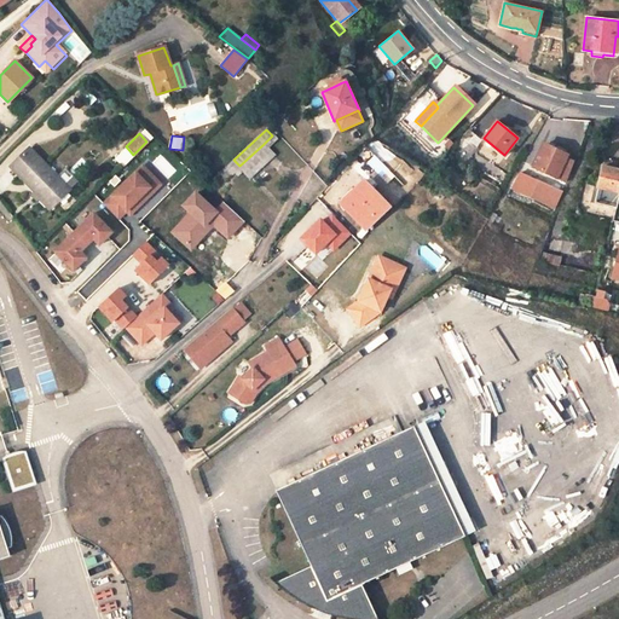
[(461,137),(452,144),(469,156),(476,148),(461,137)]
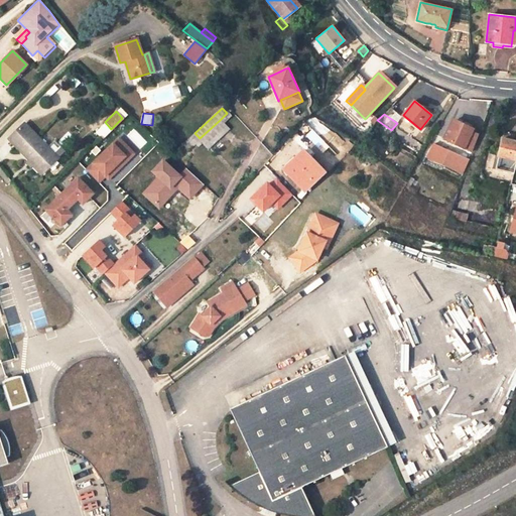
[(228,128),(220,120),(200,138),(208,146),(228,128)]
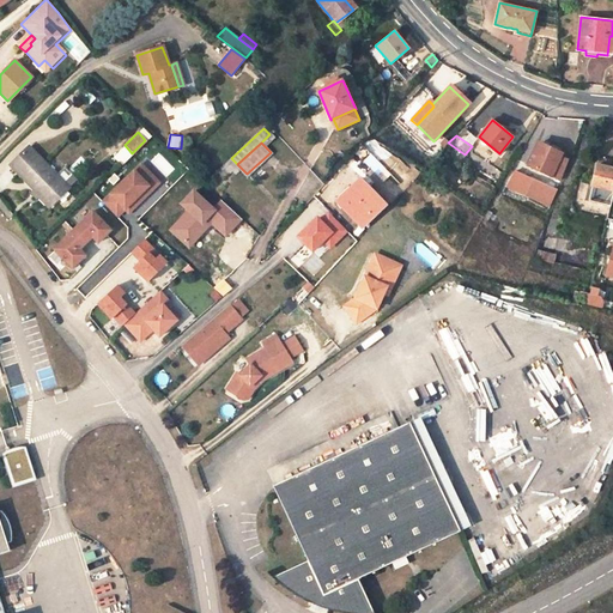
[(560,153),(538,143),(528,165),(551,176),(560,153)]
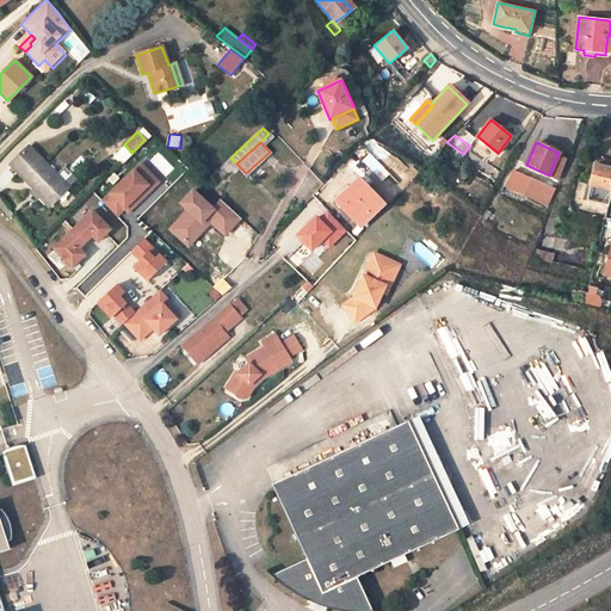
[(124,144),(122,143),(110,155),(119,165),(131,153),(124,144)]
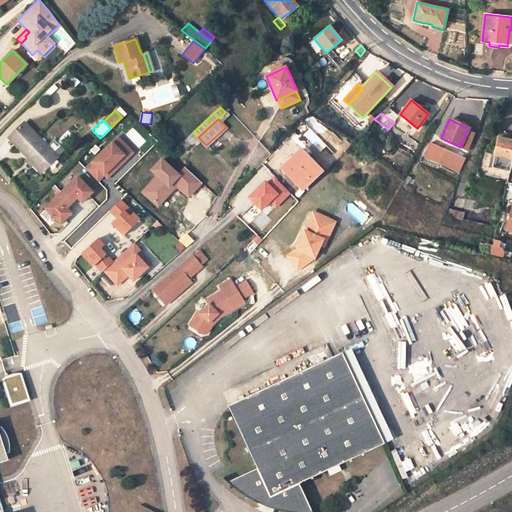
[(24,122),(8,137),(28,158),(33,162),(42,172),(58,156),(57,155),(48,146),(24,122)]
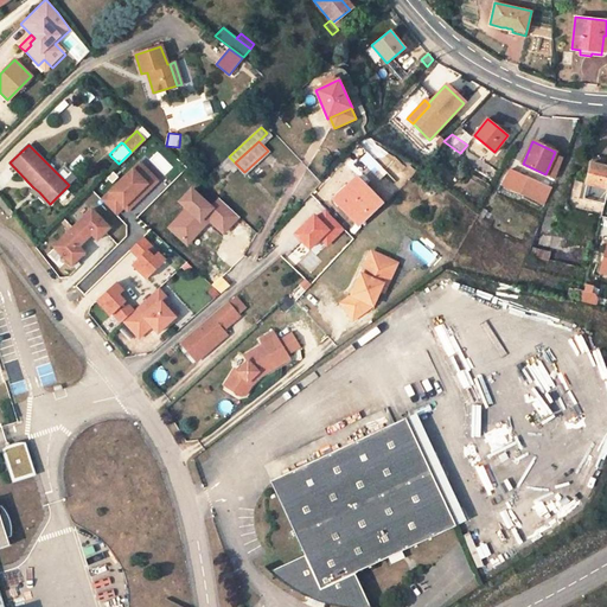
[(602,158),(592,155),(582,198),(604,203),(605,200),(606,189),(606,164),(605,164),(601,163),(602,158)]
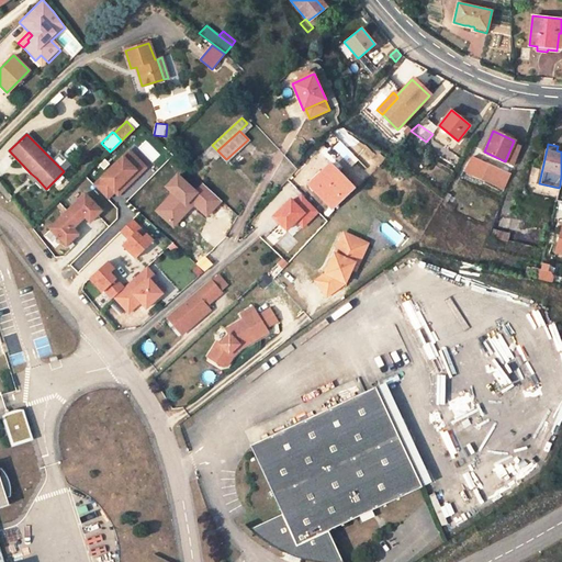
[(217,150),(212,145),(199,157),(204,163),(217,150)]
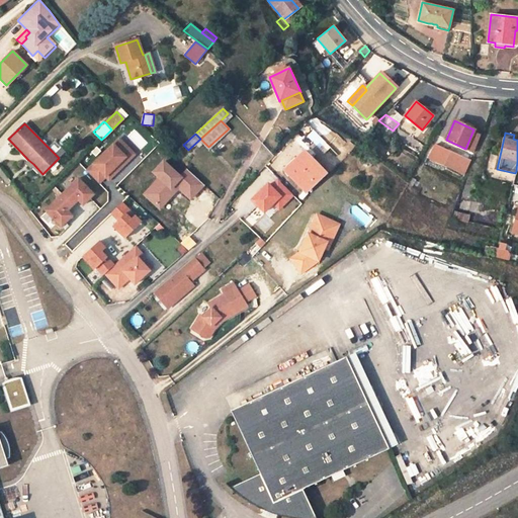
[(130,150),(117,138),(85,170),(97,182),(104,175),(107,179),(116,169),(113,166),(130,150)]
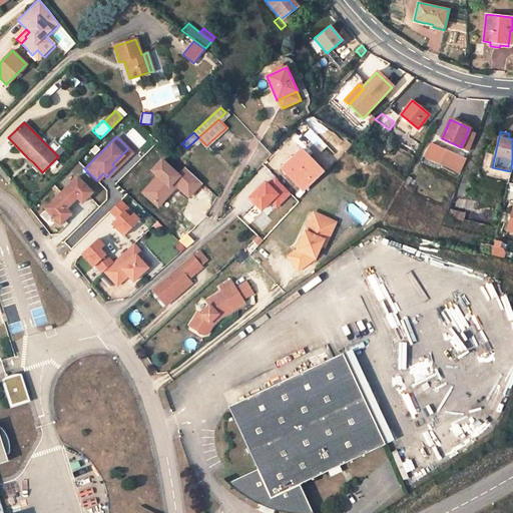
[(53,141),(48,146),(57,155),(62,150),(53,141)]
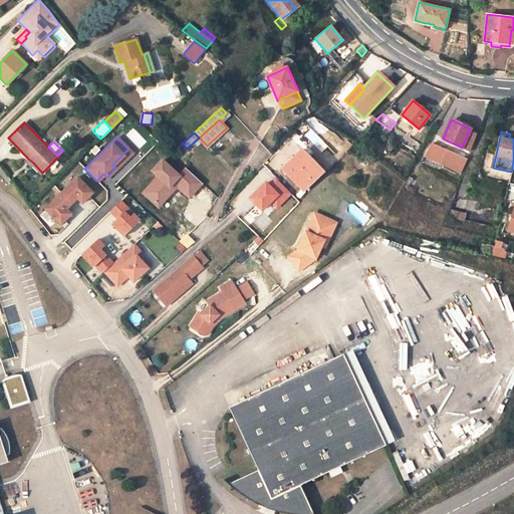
[(430,143),(423,157),(447,166),(460,173),(466,160),(430,143)]
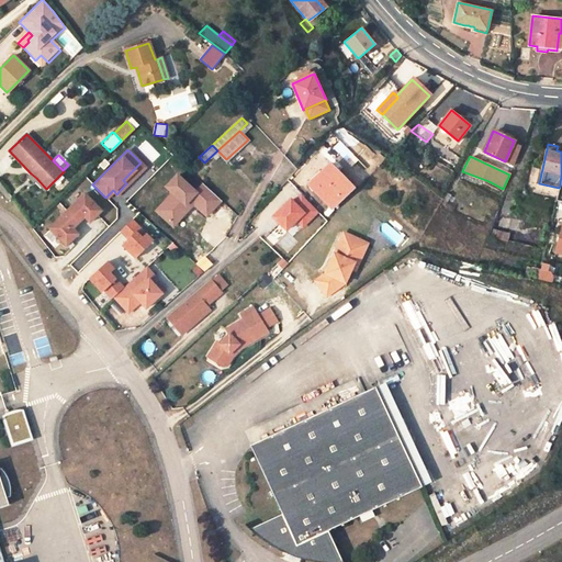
[(406,161),(402,166),(409,173),(413,169),(406,161)]
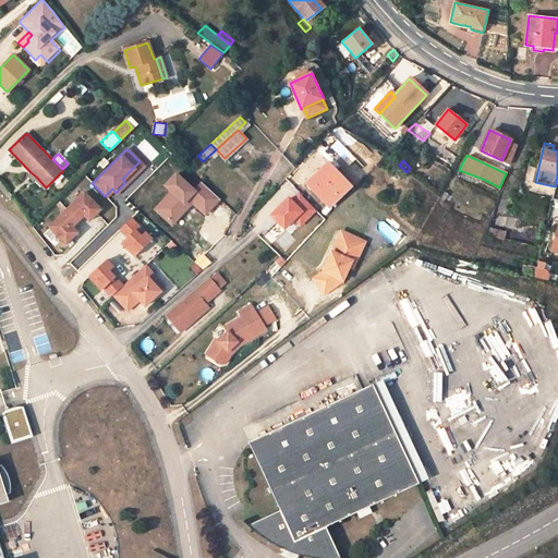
[(125,182),(143,165),(140,161),(122,179),(125,182)]
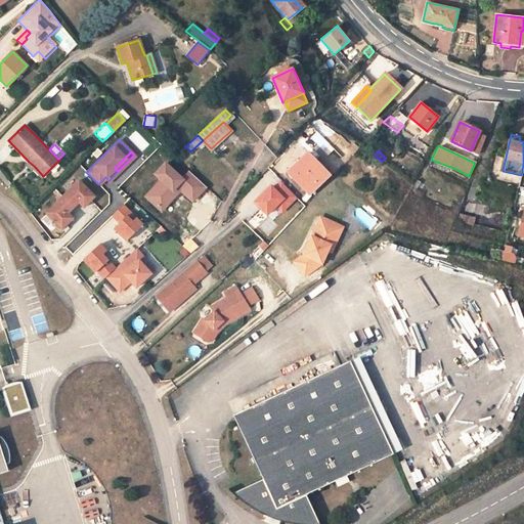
[(309,151),(305,156),(328,178),(331,174),(309,151)]
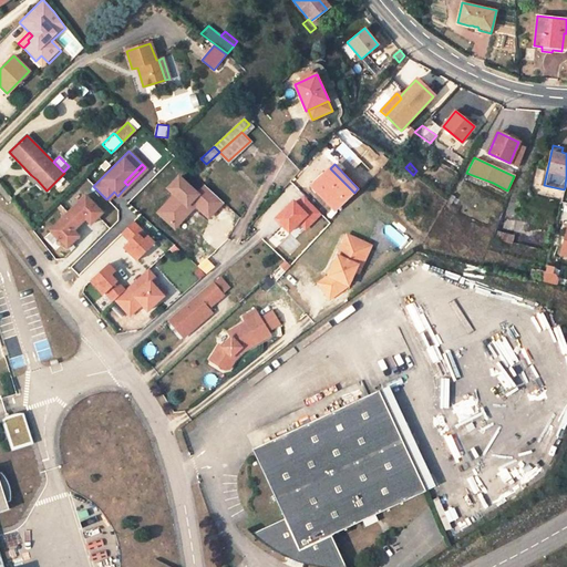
[(413,175),(405,167),(394,179),(401,185),(402,185),(413,175)]
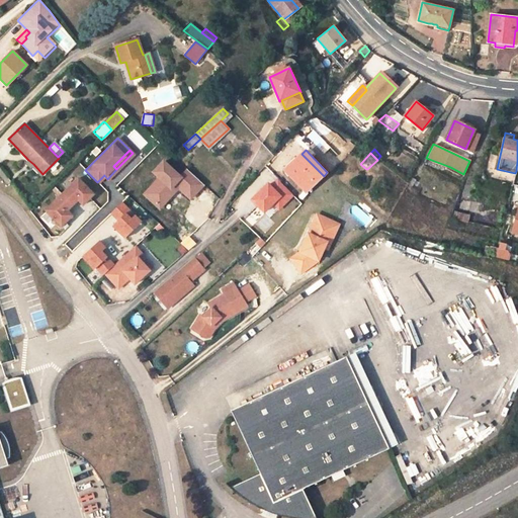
[(301,154),(285,169),(291,175),(289,177),(295,182),(296,180),(308,191),(324,176),(301,154)]
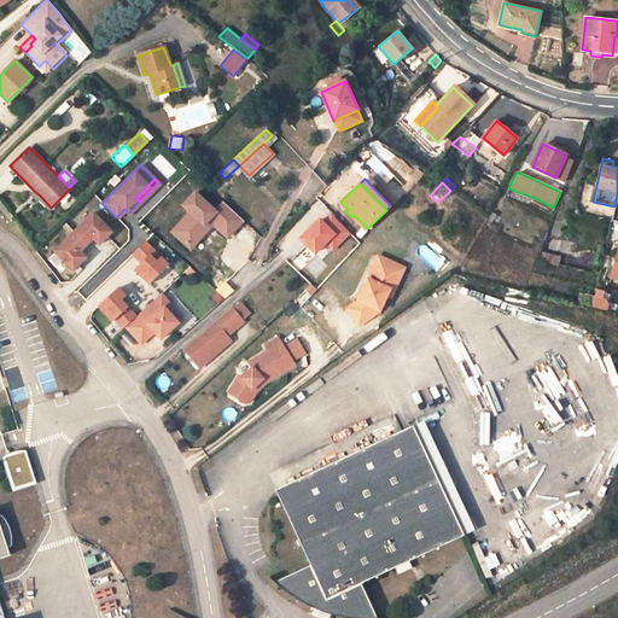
[(220,202),(214,209),(194,192),(182,205),(190,213),(172,232),(191,249),(213,225),(227,239),(243,222),(220,202)]
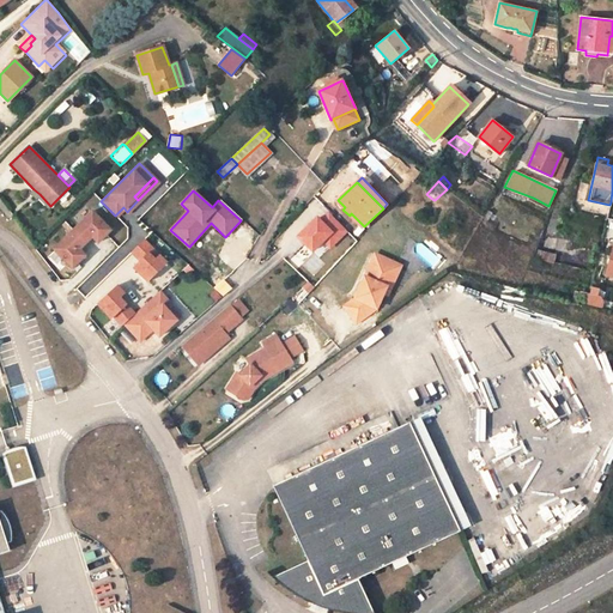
[(426,194),(423,198),(430,204),(434,200),(426,194)]
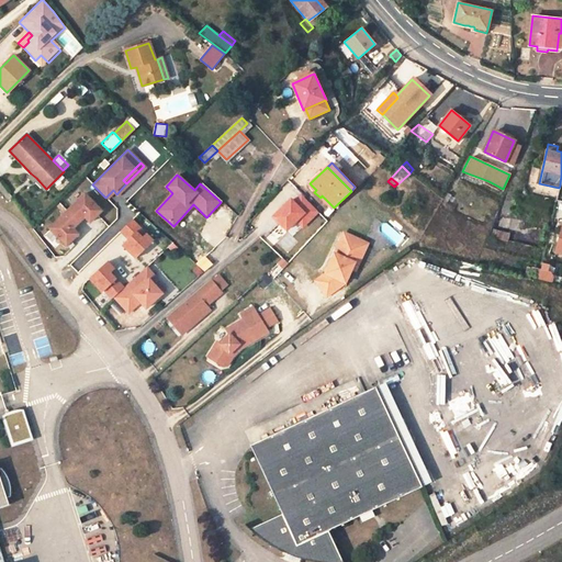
[(83,193),(66,210),(78,222),(83,216),(89,222),(101,210),(83,193)]
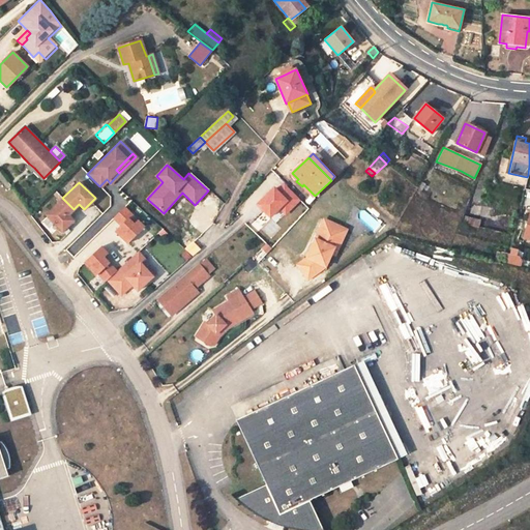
[(270,217),(280,209),(285,214),(299,200),(284,184),(277,192),(274,187),(258,204),(270,217)]
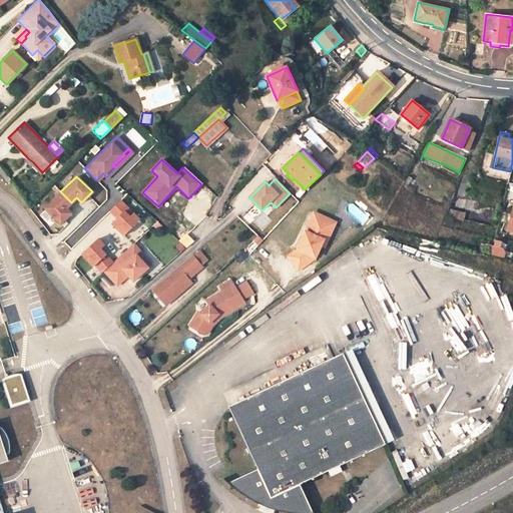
[(60,191),(44,207),(59,223),(70,212),(65,207),(71,202),(60,191)]
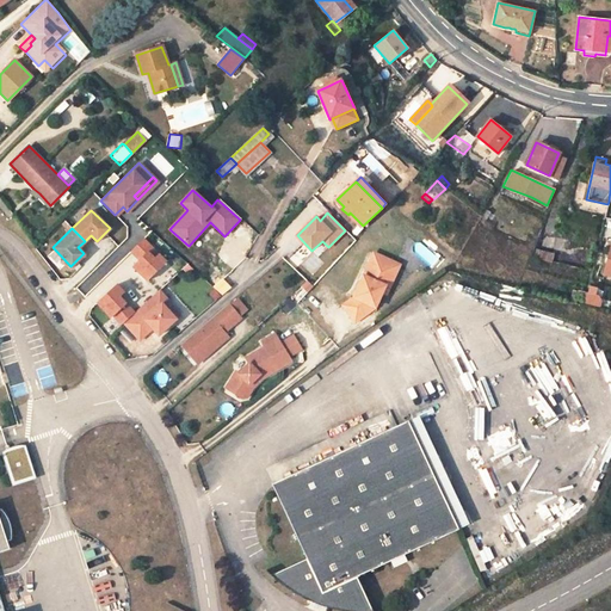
[(139,259),(131,265),(147,281),(165,261),(158,253),(153,258),(144,250),(148,245),(142,239),(130,251),(139,259)]
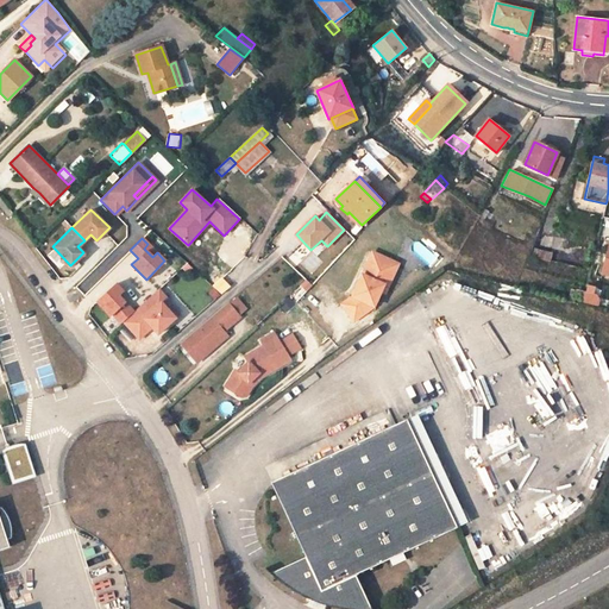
[(552,252),(532,248),(529,256),(550,261),(552,252)]
